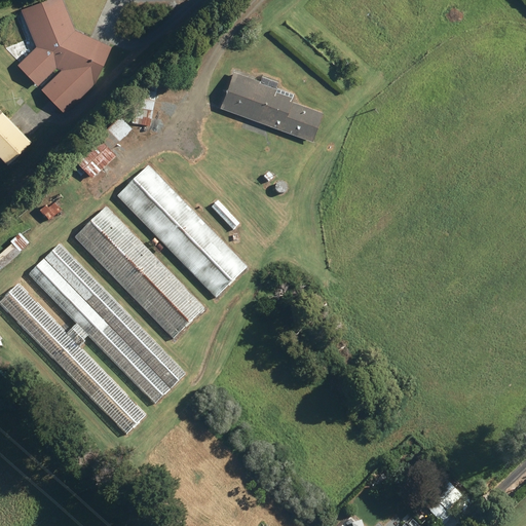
[(63,69),(43,87),(66,111),(96,83),(112,44),(76,29),(64,0),(44,0),(23,9),(37,46),(20,63),(39,83),(58,66),(63,69)]
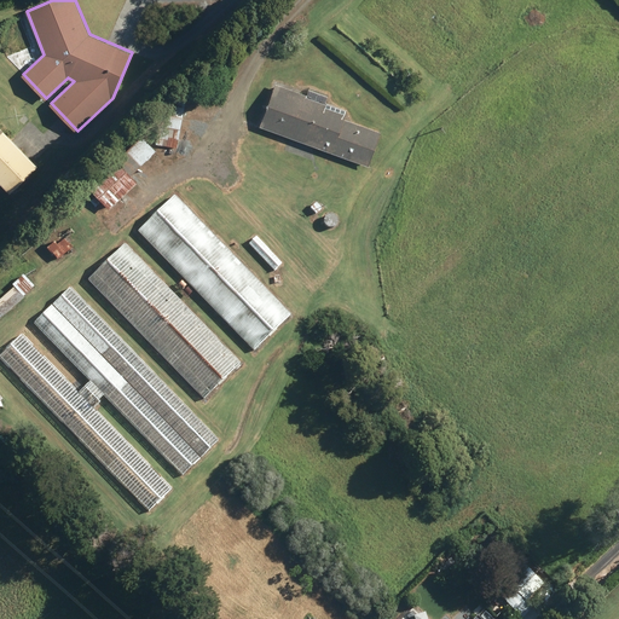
[(260,126),(369,166),(381,132),(345,119),(348,110),(325,102),(328,96),(310,88),(307,94),(276,84),(260,126)]
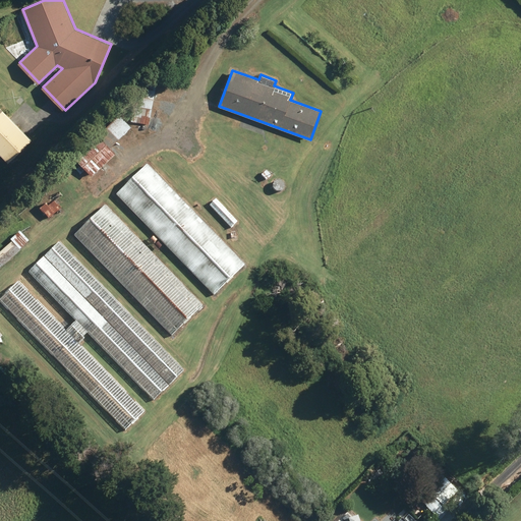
[(137,87),(130,122),(150,125),(156,90),(137,87)]
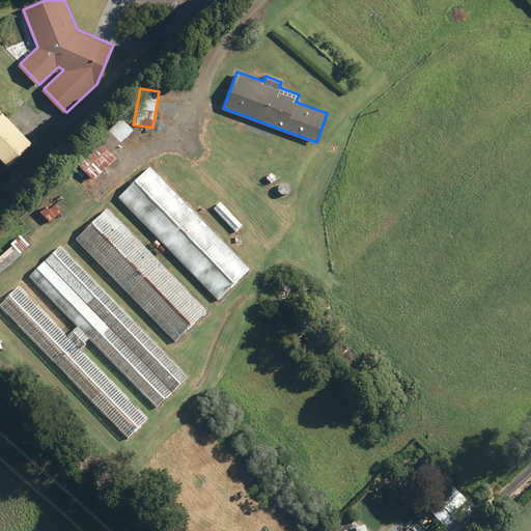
[(0,107),(0,156),(8,165),(32,141),(0,107)]
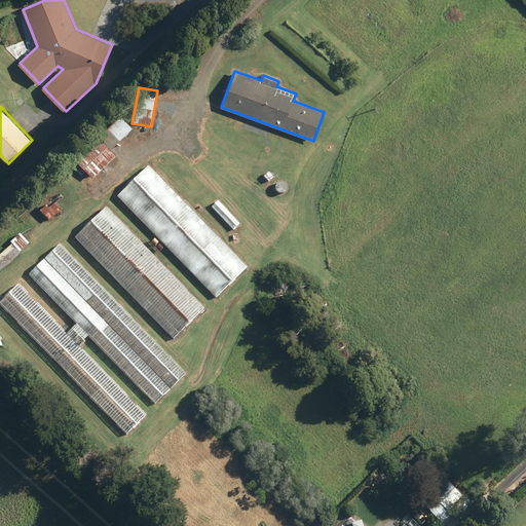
[(99,135),(74,157),(94,177),(117,154),(112,148),(134,127),(121,115),(100,136),(99,135)]
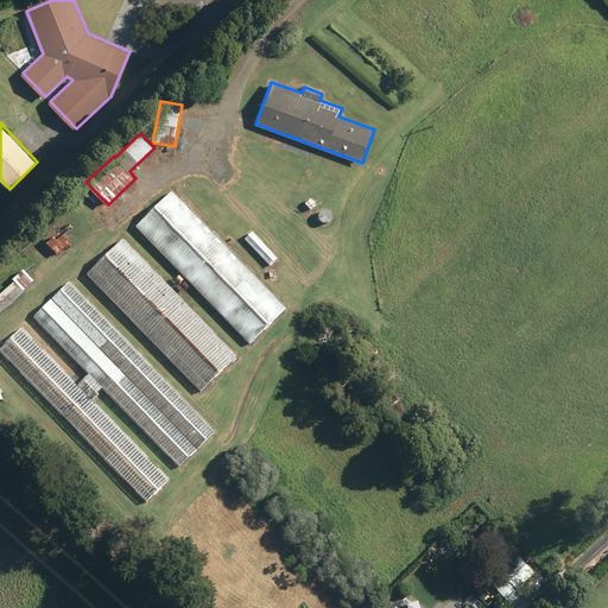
[(172,191),(135,227),(249,344),(286,309),(172,191)]
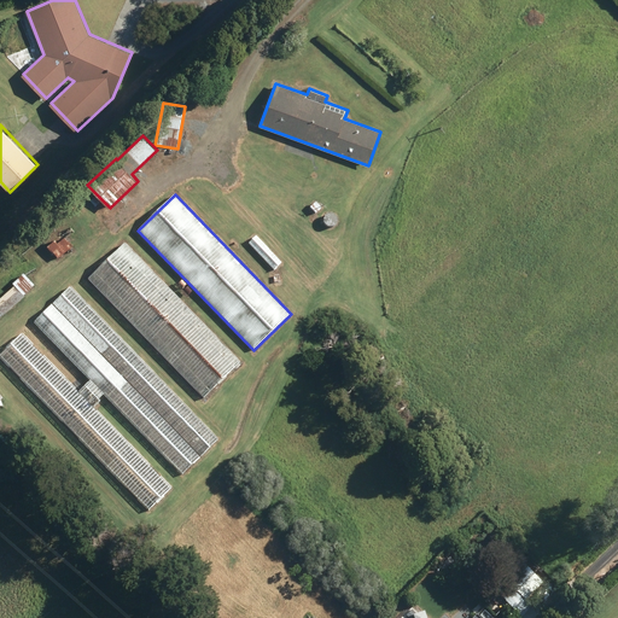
[(310,208),(316,214),(321,208),(316,202),(310,208)]
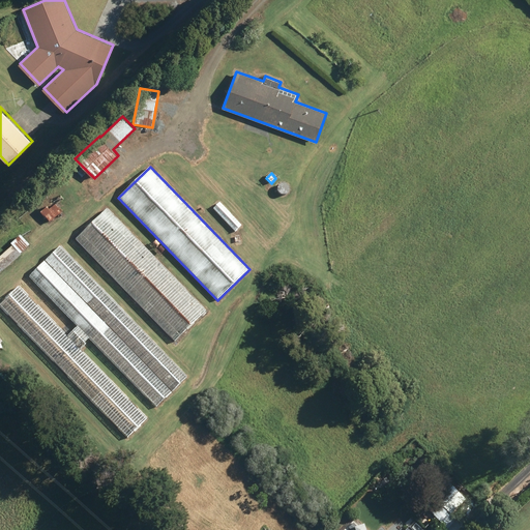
[(47,204),(39,210),(50,223),(63,211),(56,203),(50,207),(47,204)]
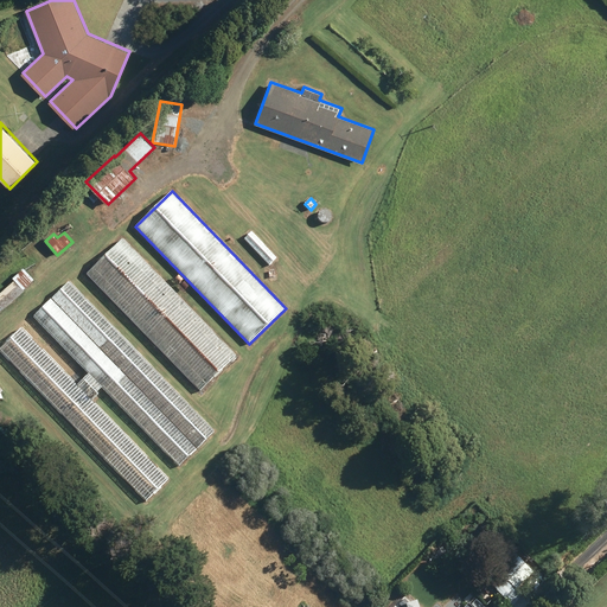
[(244,240),(269,266),(276,259),(251,232),(244,240)]
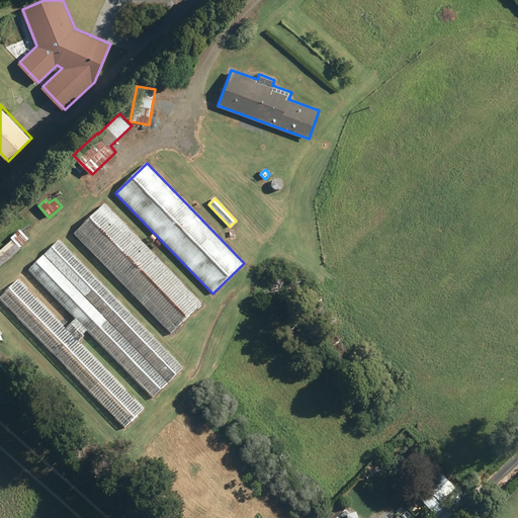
[(74,234),(171,334),(202,304),(105,203),(74,234)]
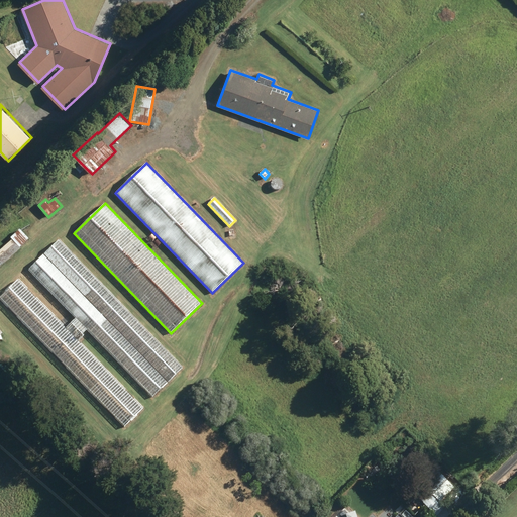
[(5,245),(0,249),(0,266),(8,259),(9,260),(21,248),(19,247),(29,239),(20,229),(3,244),(5,245)]
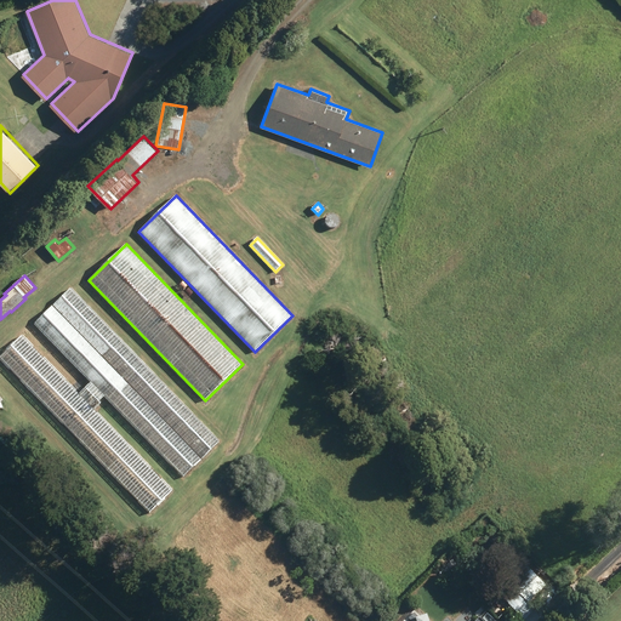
[(183,478),(220,442),(70,289),(34,325),(91,383),(79,394),(22,336),(0,357),(0,360),(149,513),(172,490),(95,410),(102,403),(100,402),(104,397),(183,478)]
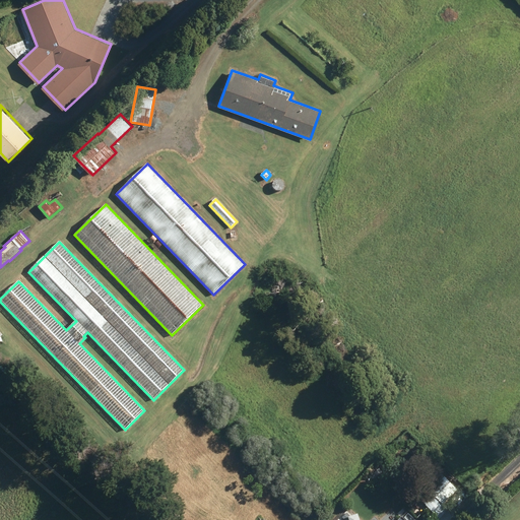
[(447,505),(465,486),(456,477),(451,482),(441,472),(416,497),(441,519),(449,511),(436,498),(438,496),(447,505)]
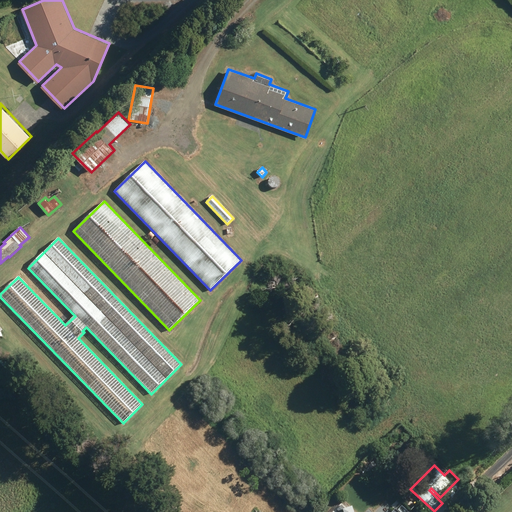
All buildings are outlined.
